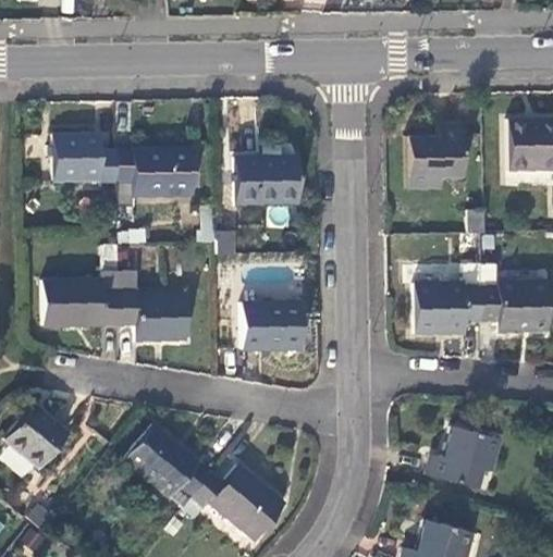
[(552,118),(508,119),(510,172),(552,170),(552,118)]
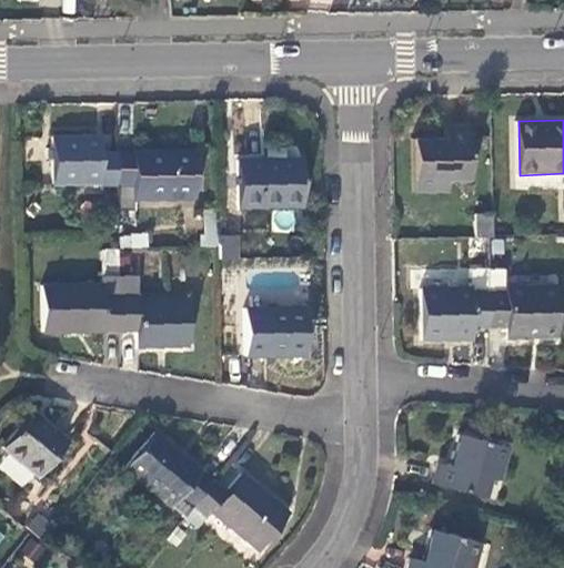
[(418,140),(418,191),(451,191),(452,182),(473,182),(473,129),(451,129),(451,139),(418,140)]
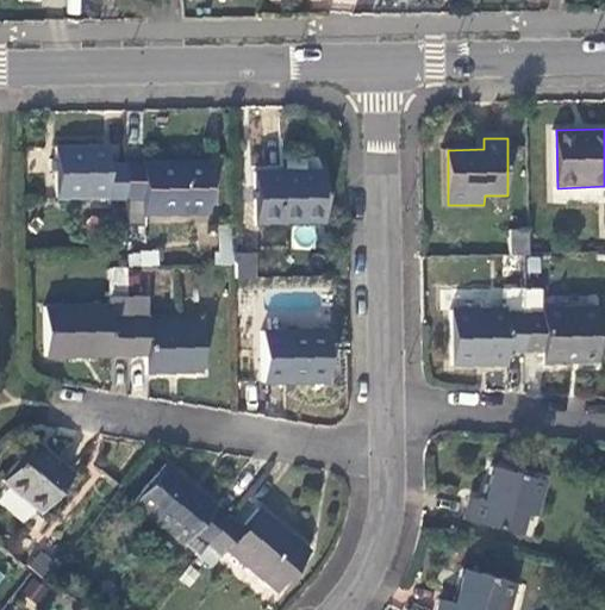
[(128,199),(128,163),(110,163),(110,147),(58,148),(60,198),(111,197),(111,199),(128,199)]
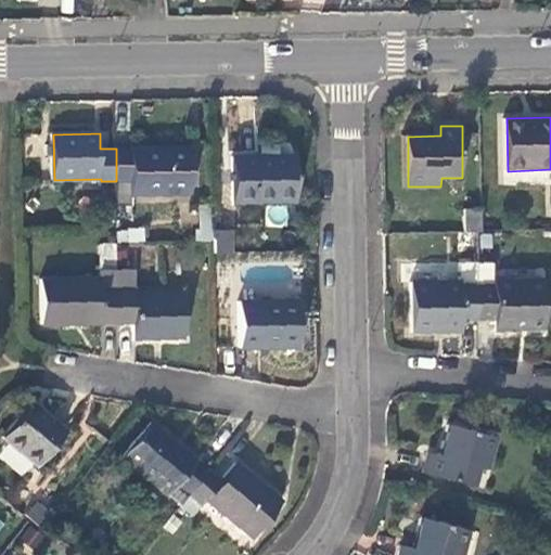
[(191,146),(116,149),(116,181),(132,180),(133,194),(192,193),(191,146)]
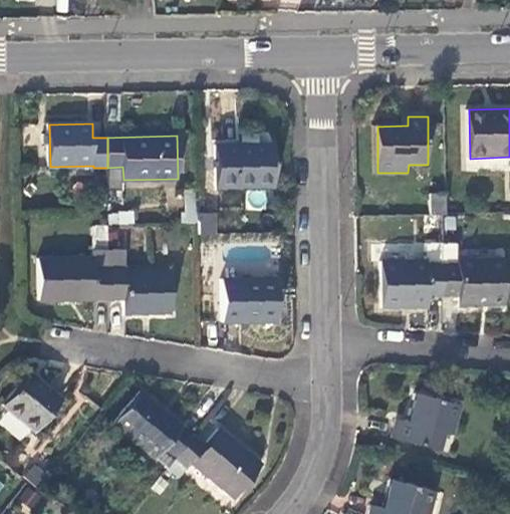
[(216,146),(217,188),(273,187),(273,144),(216,146)]
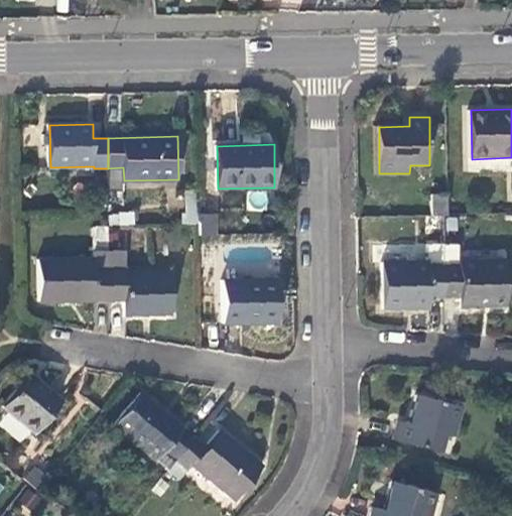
[(432,196),(432,216),(444,216),(448,216),(448,196),(432,196)]
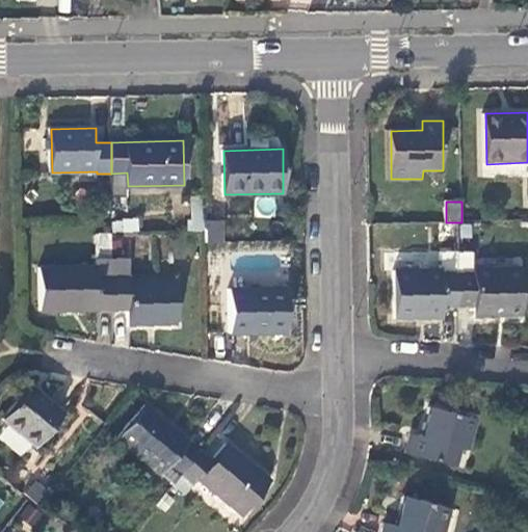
[(112,233),(130,233),(129,210),(112,211),(112,233)]
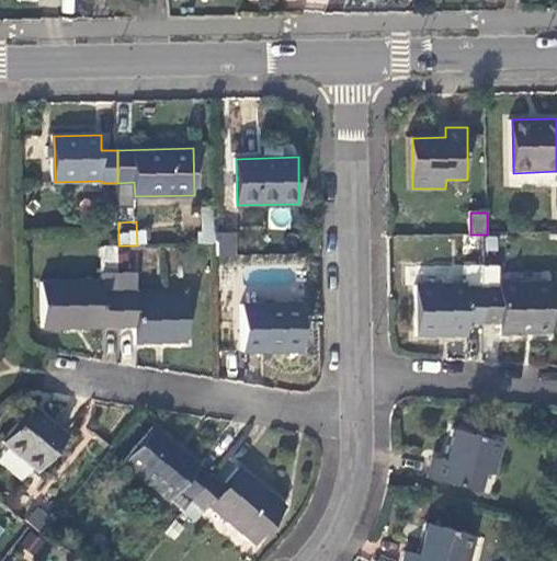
[(223,230),(220,255),(240,258),(241,232),(223,230)]
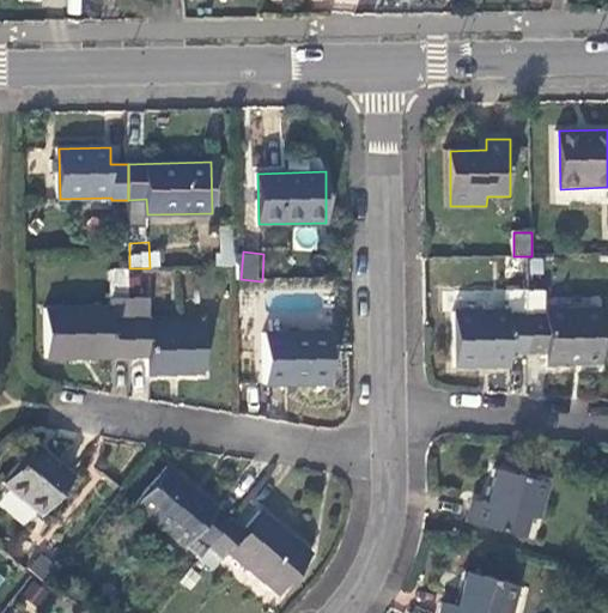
[(131,268),(114,268),(114,295),(131,295),(131,268)]
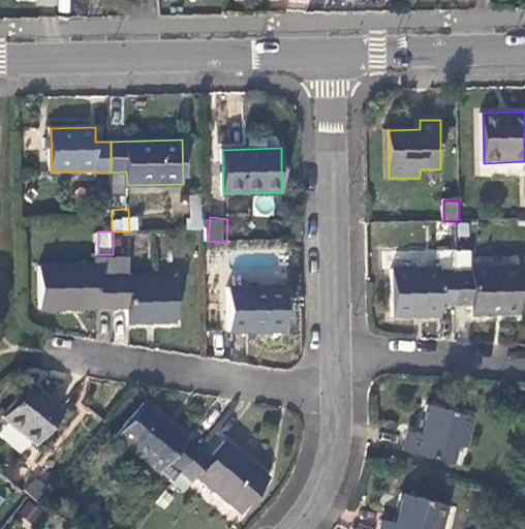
[(441,305),(457,305),(457,272),(456,251),(440,252),(440,270),(395,270),(395,316),(441,315),(441,305)]
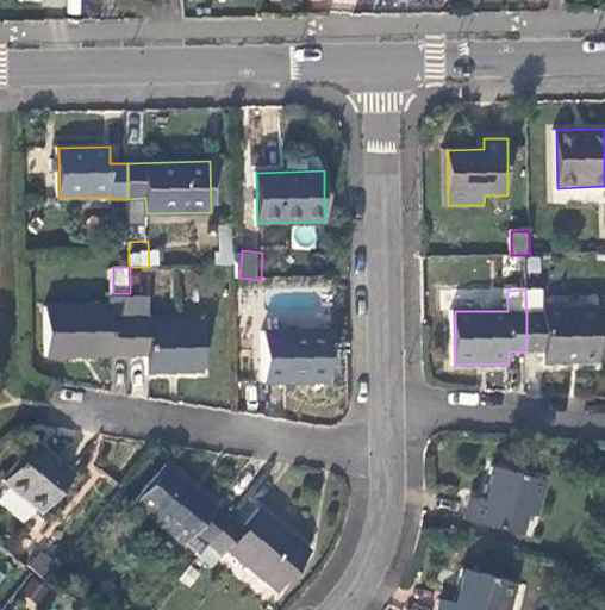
[(47,356),(130,355),(129,297),(111,297),(111,305),(45,305),(47,356)]
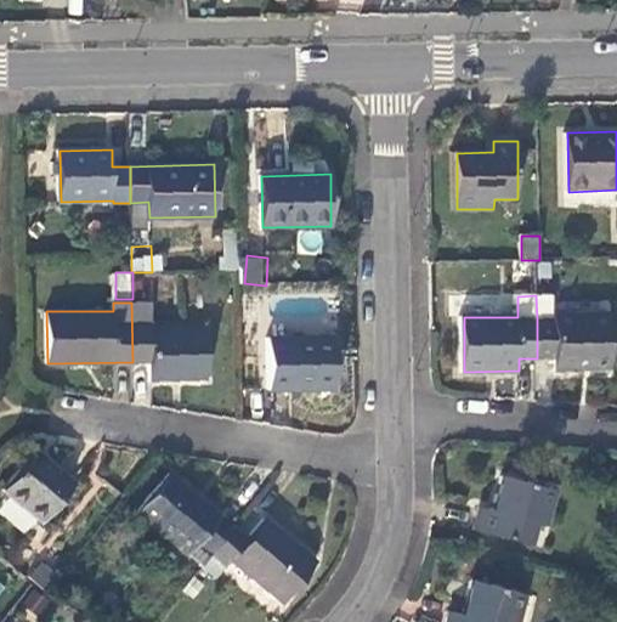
[(131,303),(132,362),(151,362),(152,379),(207,378),(205,327),(151,328),(151,303),(131,303)]
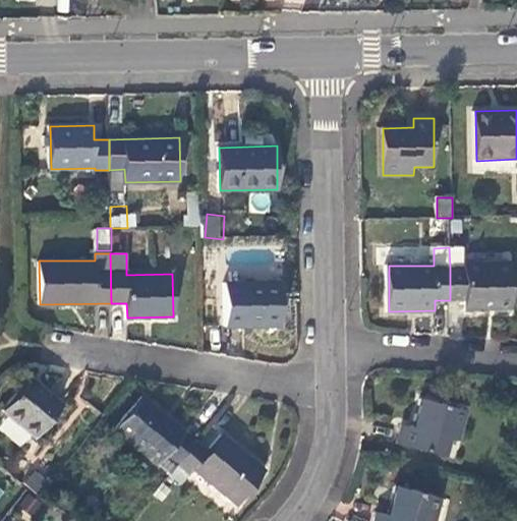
[(450,268),(450,300),(466,300),(467,309),(512,309),(511,263),(466,264),(466,268),(450,268)]
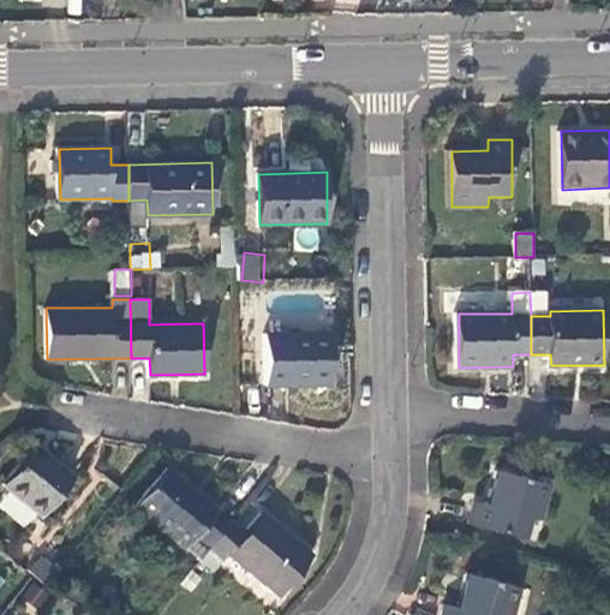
[(265,334),(267,384),(332,383),(330,333),(265,334)]
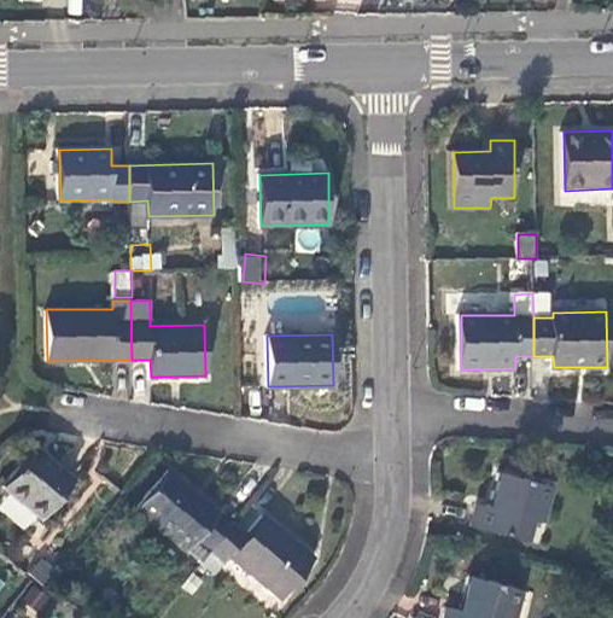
[(4,487),(42,518),(74,481),(36,449),(4,487)]
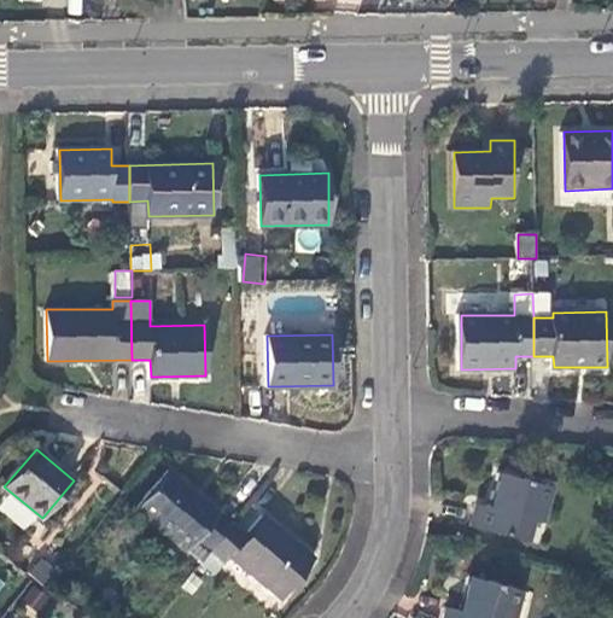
[(202,564),(234,524),(169,471),(138,509),(202,564)]
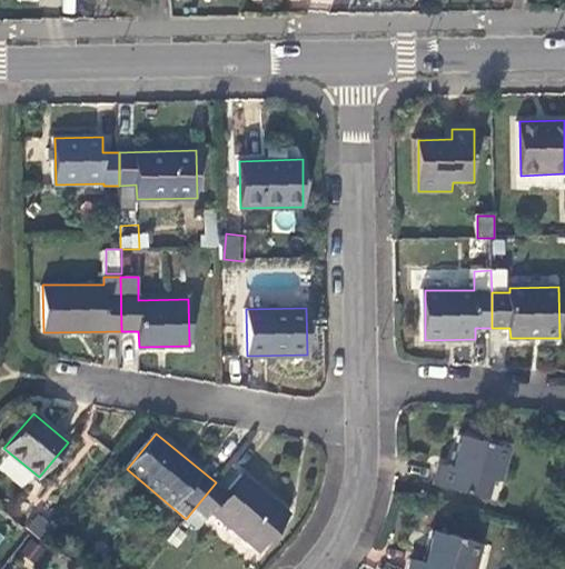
[(437,485),(489,498),(495,478),(503,479),(511,447),(463,435),(455,467),(443,465),(437,485)]
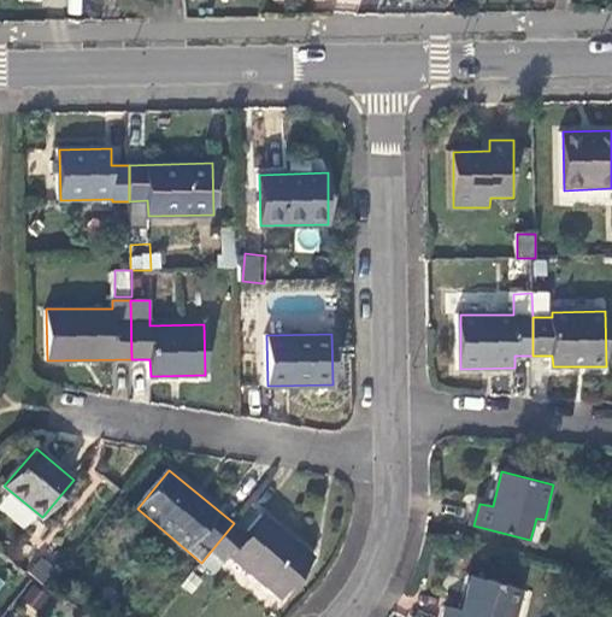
[(247,534),(234,523),(201,563),(215,574),(223,564),(228,557),(278,599),(313,558),(263,516),(247,534)]
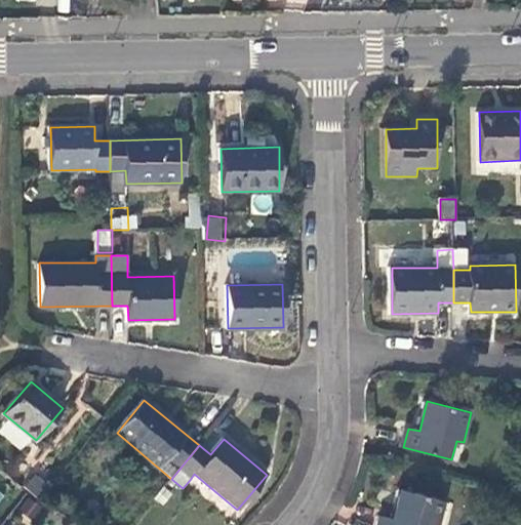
[(41,502),(50,490),(34,477),(25,489),(41,502)]
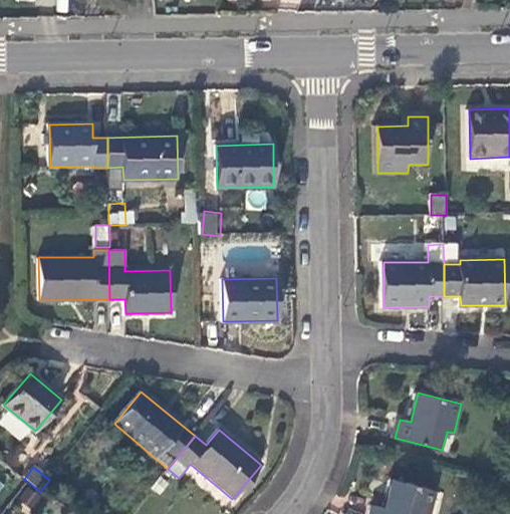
[(372,513),(430,513),(436,491),(393,480),(385,508),(375,506),(372,513)]
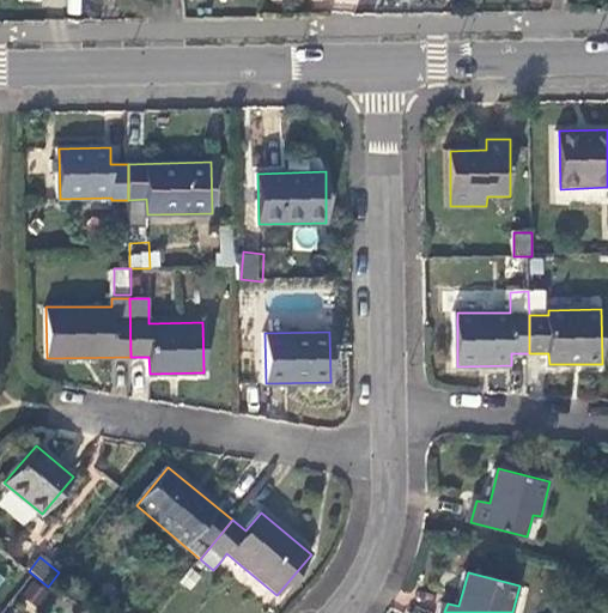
[(34,581),(26,599),(46,606),(53,588),(34,581)]
